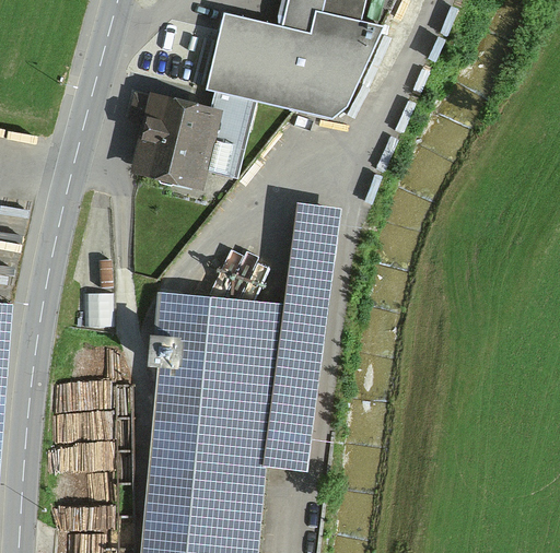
[(325,0),(323,19),(366,26),(371,0),(325,0)]
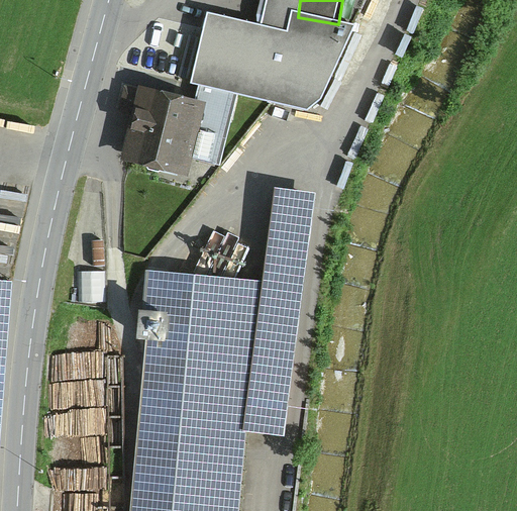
[(208,107),(142,90),(123,164),(189,180),(193,164),(219,171),(236,102),(211,96),(208,107)]
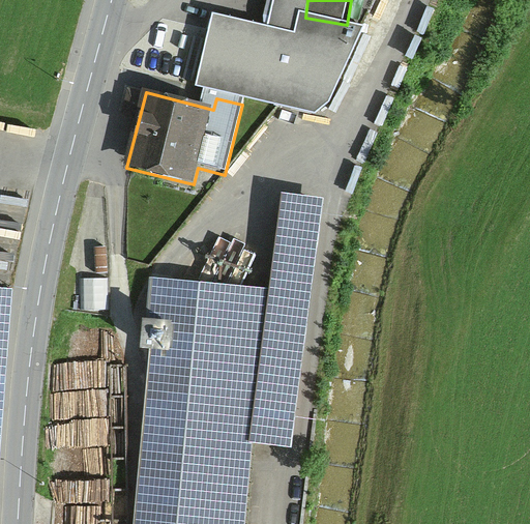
[(269,287),(150,277),(133,523),(244,523),(252,441),(291,444),(323,196),(281,192),(269,287)]
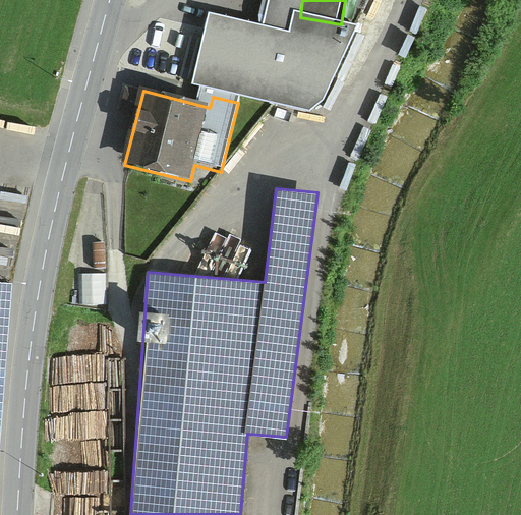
[(103,277),(76,276),(75,305),(102,306),(103,277)]
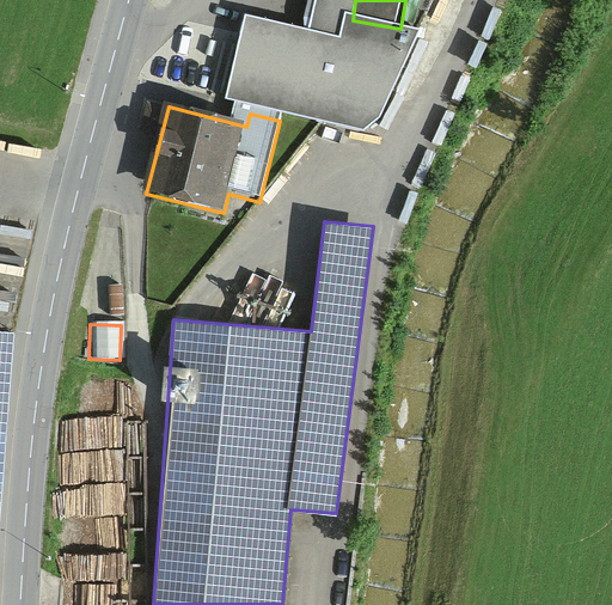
[(0,535),(16,335),(0,332),(0,535)]
